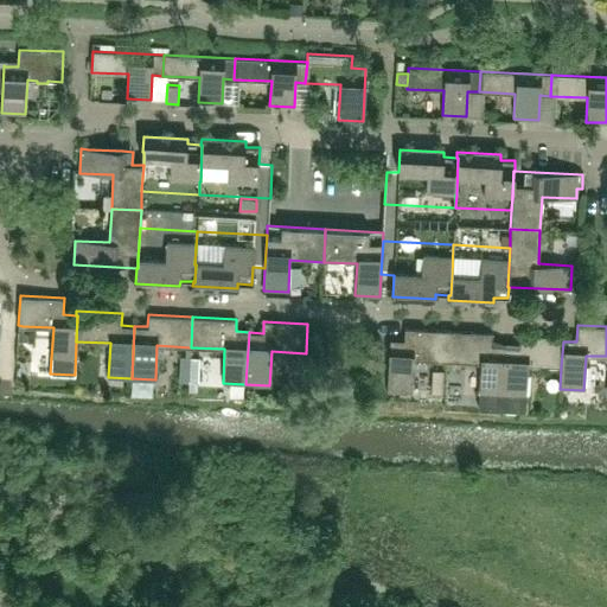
[(448,331),(404,328),(403,340),(390,340),(387,393),(411,394),(413,359),(446,360),(448,331)]
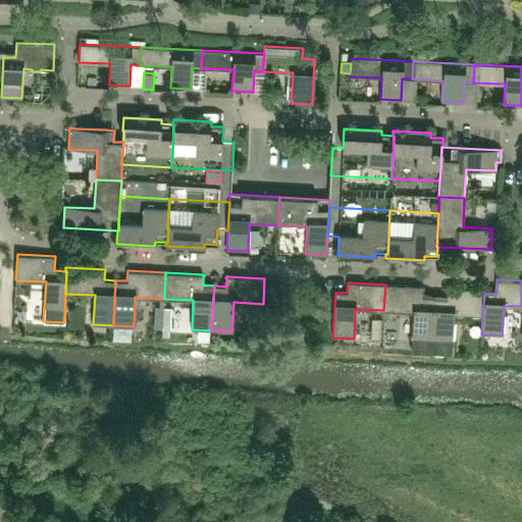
[(423,286),(385,284),(383,310),(413,311),(411,351),(430,352),(434,298),(423,297),(423,286)]
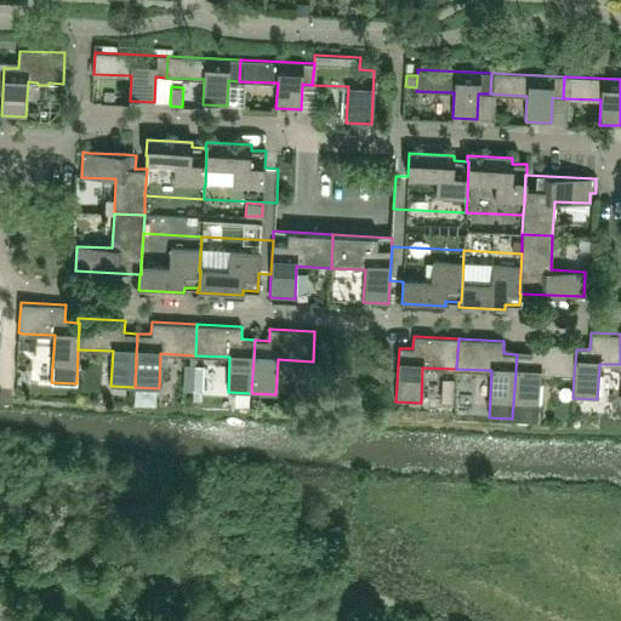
[(530,354),(517,354),(512,419),(536,420),(539,372),(574,375),(576,349),(576,345),(531,342),(530,354)]
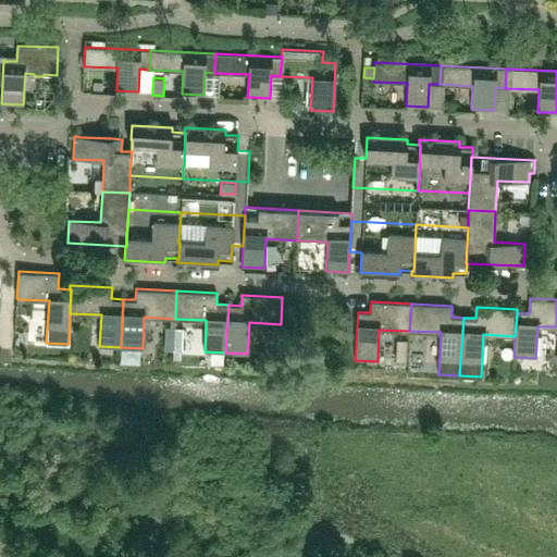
[(165,326),(164,342),(174,342),(174,326),(170,326),(165,326)]
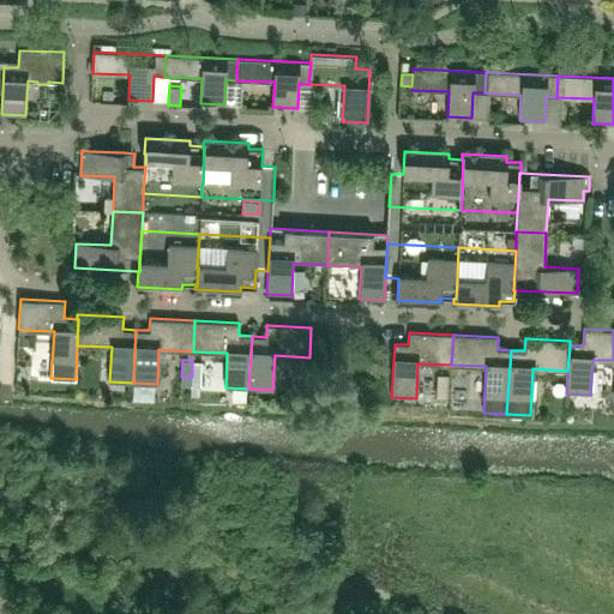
[(437,373),(435,396),(447,397),(449,374),(437,373)]
